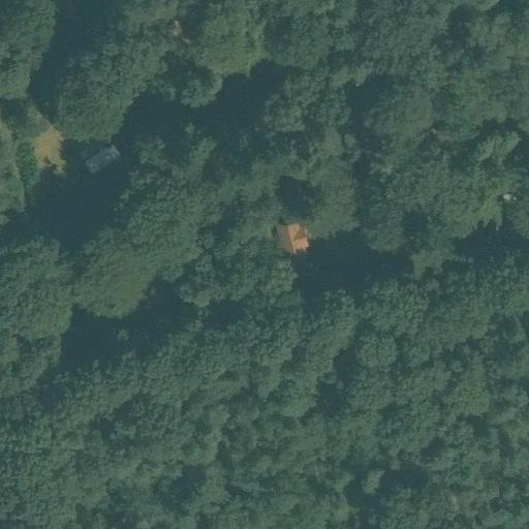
[(120,154),(114,145),(85,162),(91,173),(120,154)]
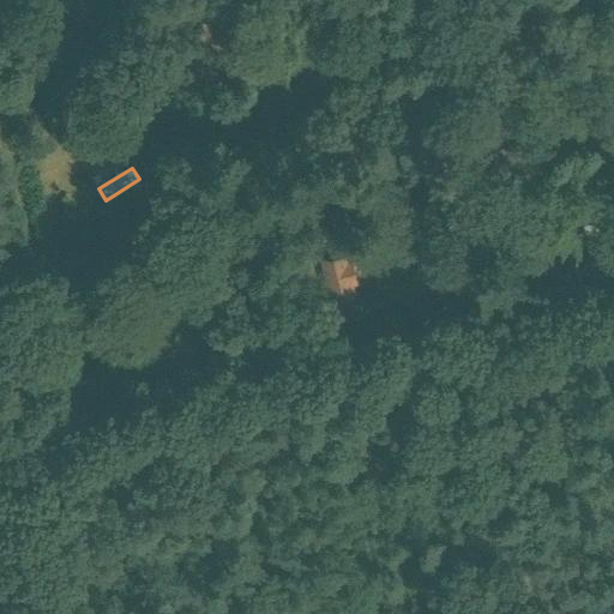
[(403,238),(366,241),(367,256),(404,252),(403,238)]
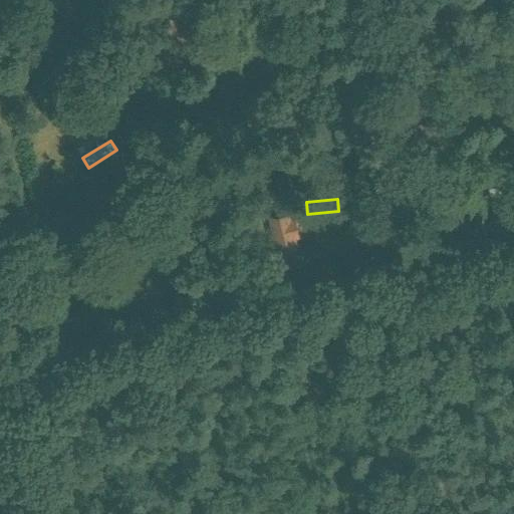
[(289,222),(287,216),(267,221),(276,255),(295,250),(293,240),(297,239),(292,221),(289,222)]
